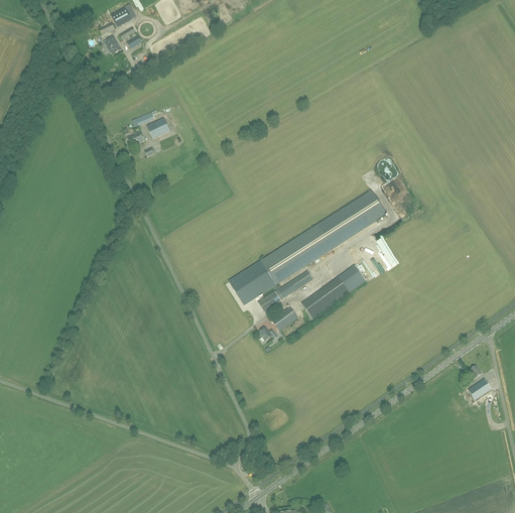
[(116,25),(131,17),(124,5),(110,12),(116,25)]
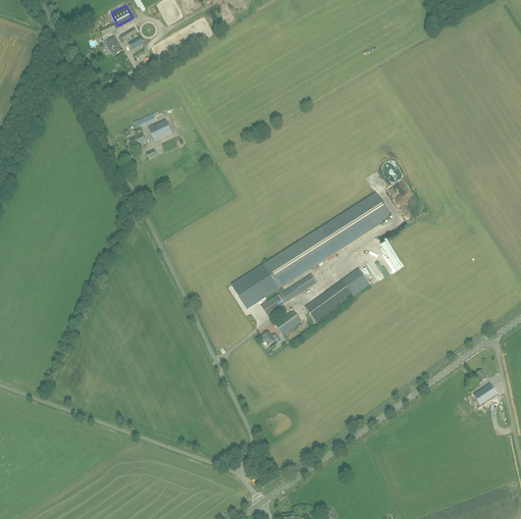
[(115,27),(112,20),(99,27),(102,33),(115,27)]
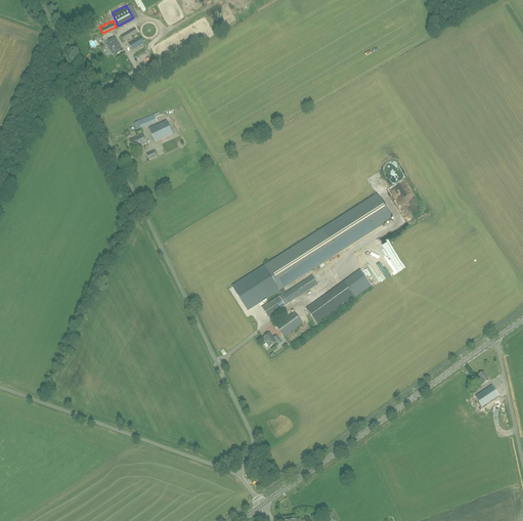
[(123,38),(138,30),(135,24),(120,33),(123,38)]
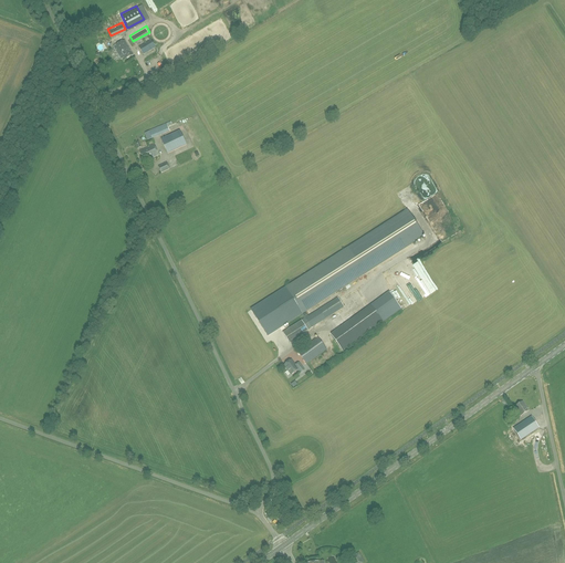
[(119,56),(122,55),(123,58),(132,51),(123,37),(114,42),(114,43),(113,44),(119,56)]
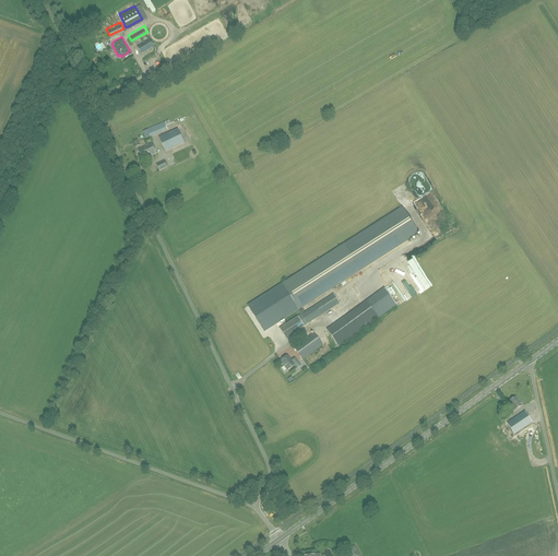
[(141,50),(153,44),(149,36),(137,44),(141,50)]
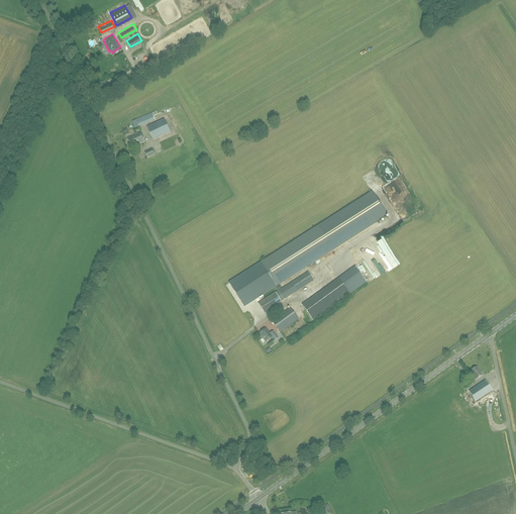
[(137,123),(153,116),(151,112),(156,110),(155,108),(135,116),(135,117),(137,123)]
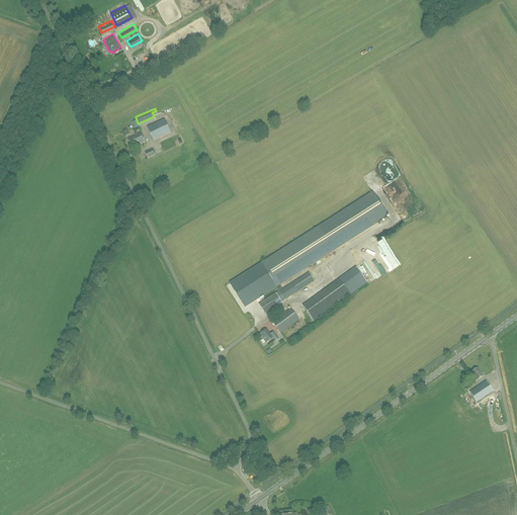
[(152,137),(168,130),(164,120),(162,117),(147,124),(152,137)]
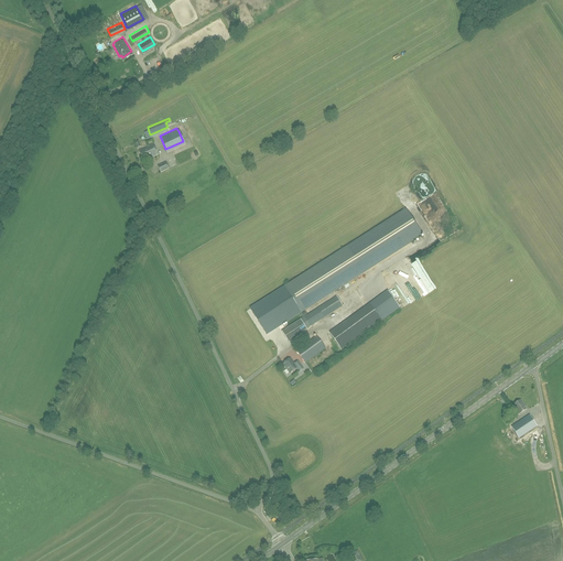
[(142,158),(158,151),(152,141),(138,148),(142,158)]
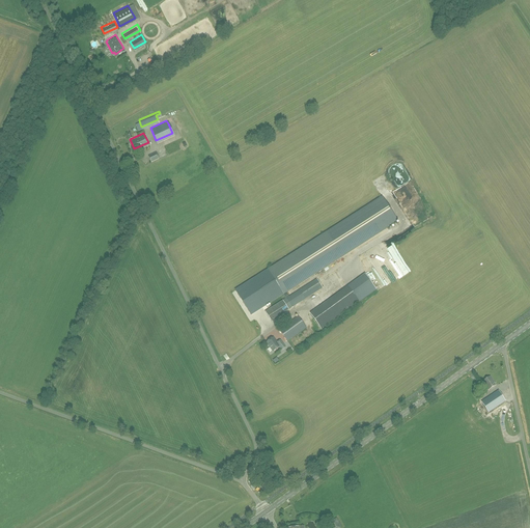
[(150,159),(158,155),(155,149),(147,153),(150,159)]
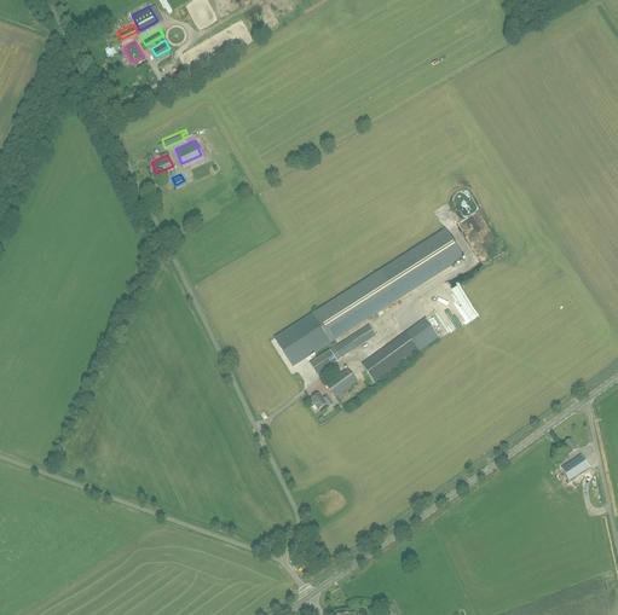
[(380,267),(273,335),(292,364),(329,340),(333,344),(309,360),(315,370),(375,331),(369,321),(336,342),(333,336),(398,295),(462,254),(444,226),(380,267)]
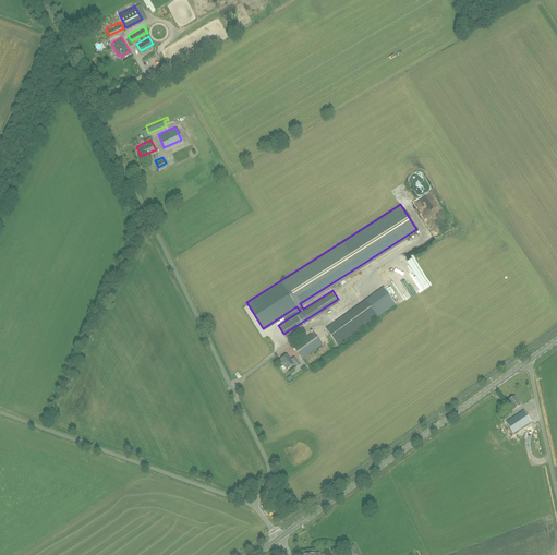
[(383,285),(325,327),(337,344),(395,301),(383,285)]
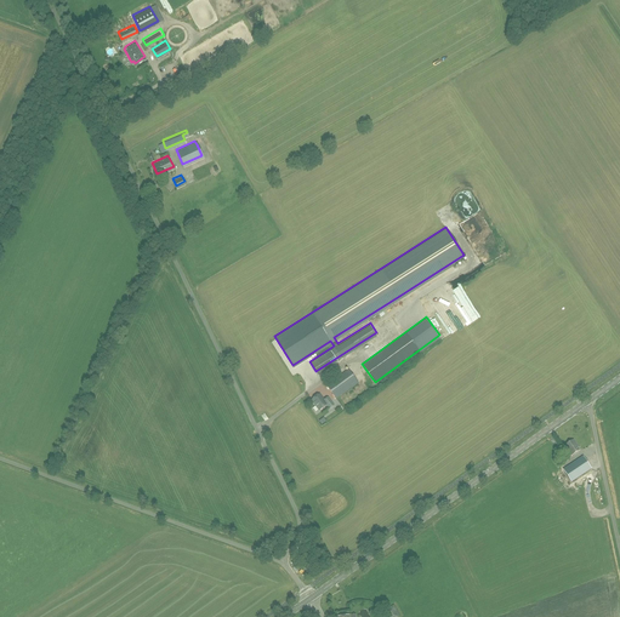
[(335,394),(357,378),(347,366),(325,382),(335,394)]
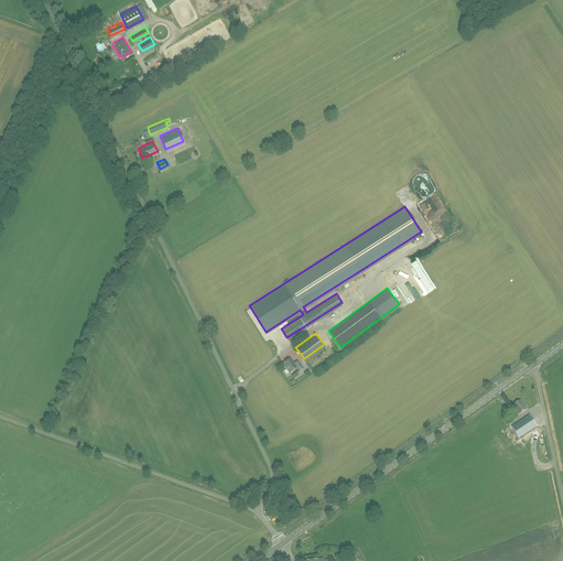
[(303,366),(298,358),(293,360),(289,355),(282,360),(289,369),(295,365),(299,369),(303,366)]
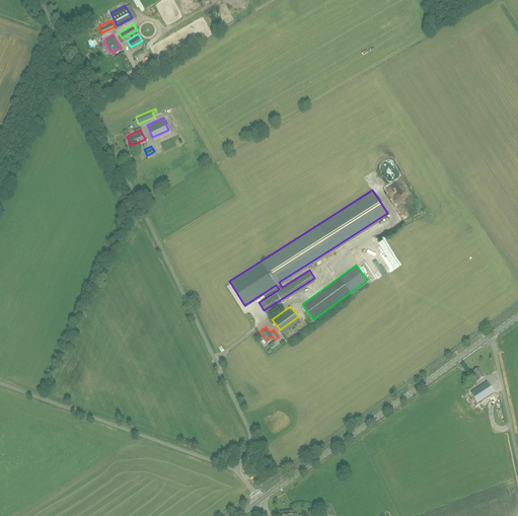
[(476,378),(484,373),(478,365),(470,370),(476,378)]
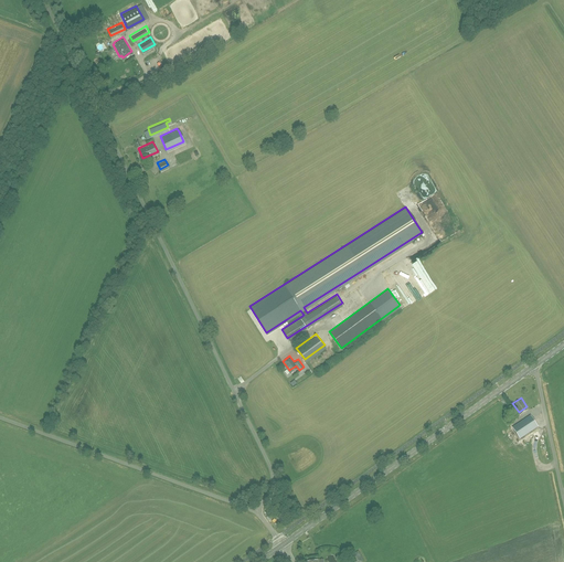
[(536,424),(532,416),(530,413),(525,416),(511,425),(519,436),(536,424)]
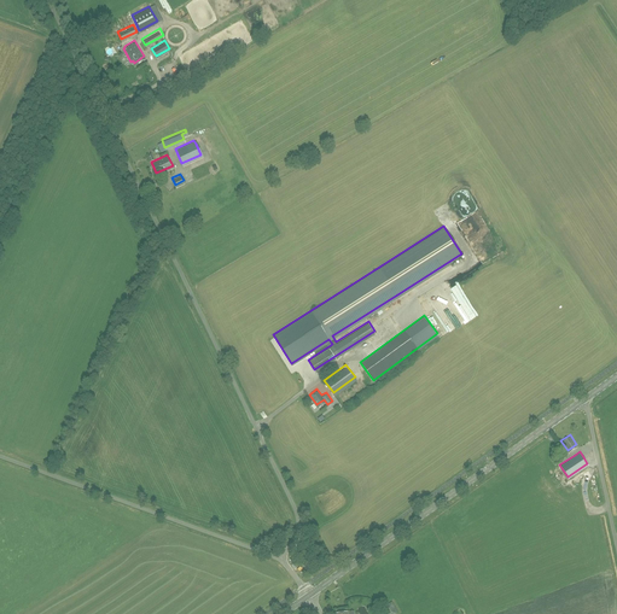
[(389,613),(396,609),(390,598),(383,603),(389,613)]
